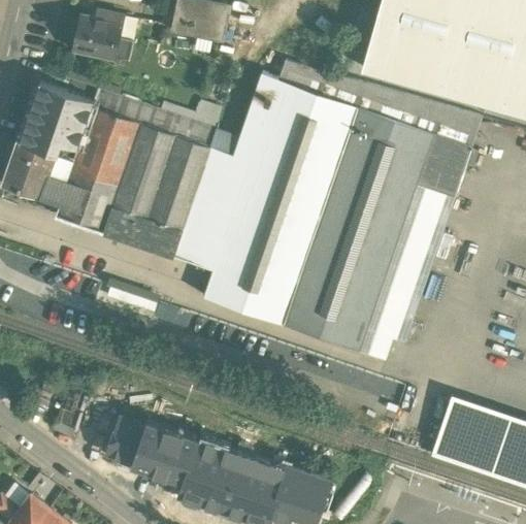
[(226,7),(191,0),(175,0),(169,33),(218,43),(226,7)]
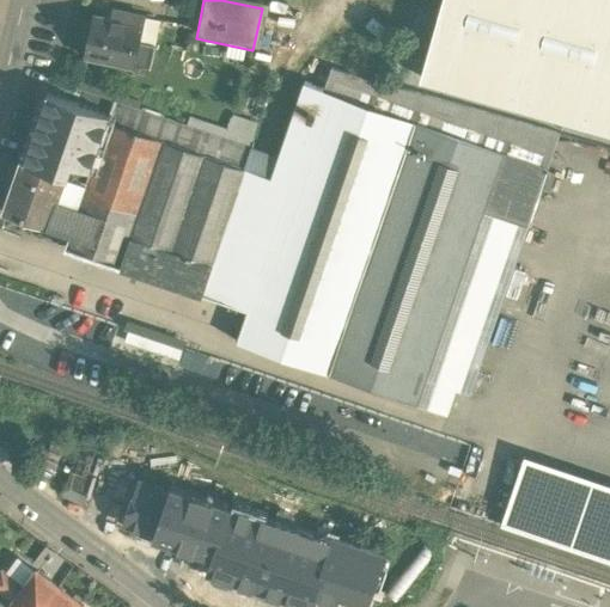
[(609,0),(441,0),(419,83),(609,136),(609,0)]
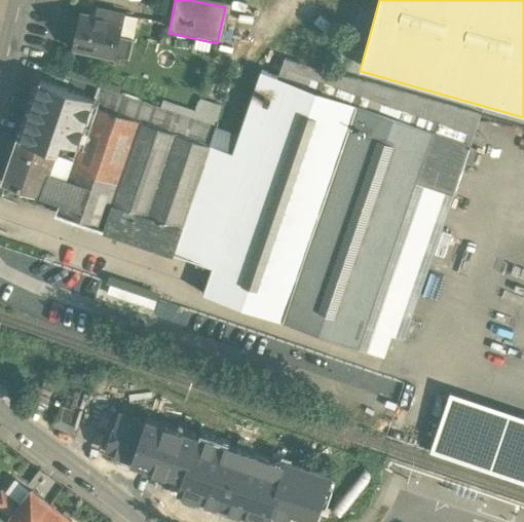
[(78,16),(71,51),(114,61),(115,58),(126,60),(129,42),(117,39),(122,17),(96,11),(94,20),(78,16)]
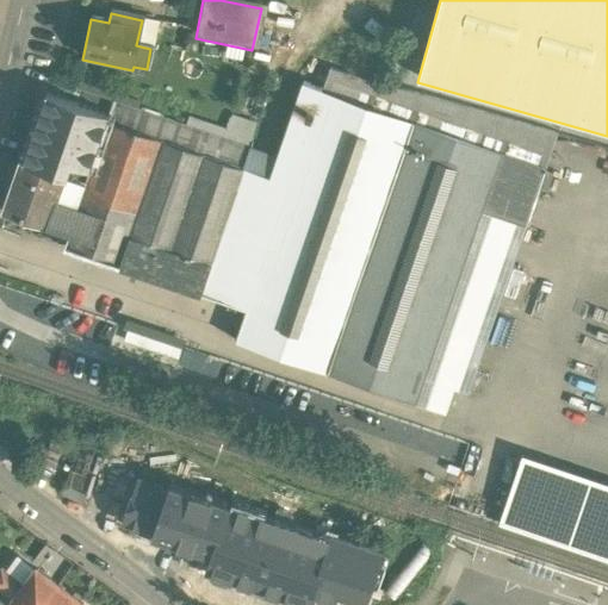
[(556,137),(329,74),(327,74),(321,92),(301,86),(268,180),(243,172),(106,126),(88,173),(87,173),(82,187),(64,237),(67,237),(62,251),(206,300),(244,312),(234,343),(444,415),(452,391),(467,395),(556,137)]
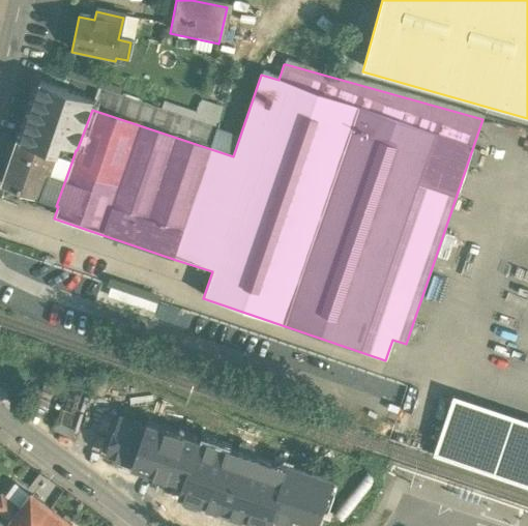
[(92,103),(39,84),(19,144),(57,156),(61,145),(76,150),(77,150),(92,110),(94,104),(92,103)]
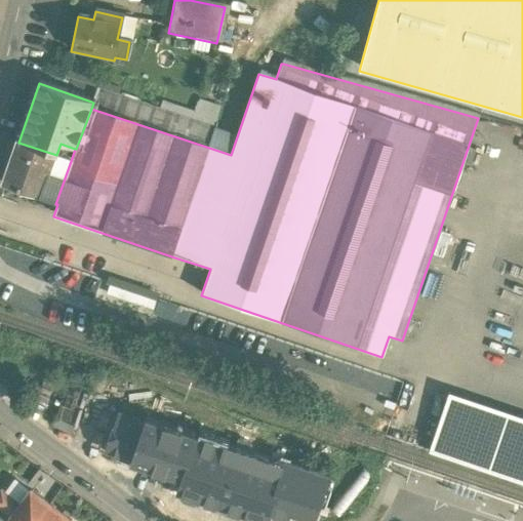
[(214,130),(95,90),(91,102),(93,103),(91,109),(209,148),(214,130)]
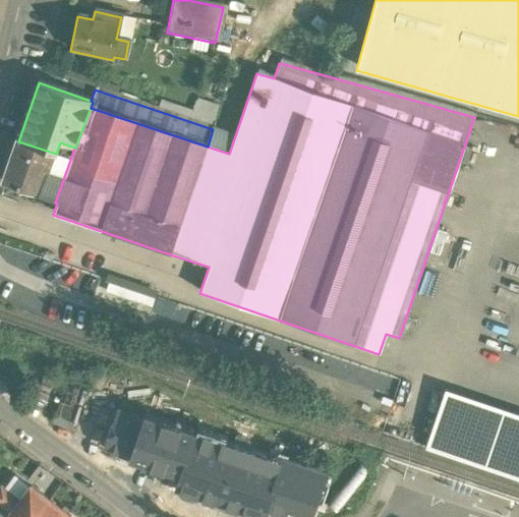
[(56,154),(18,141),(2,184),(38,196),(55,203),(70,160),(56,154)]
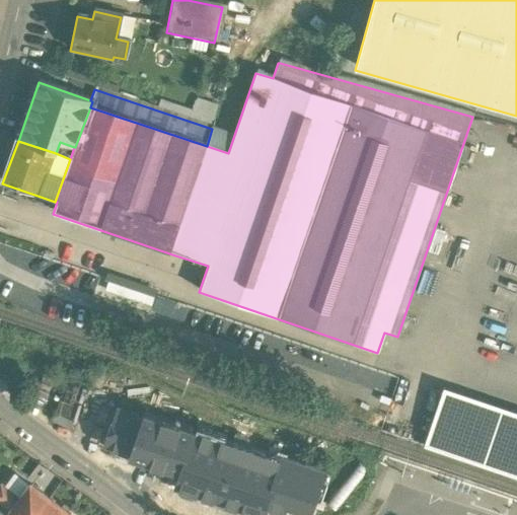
[(65,381),(43,373),(35,394),(58,402),(65,381)]
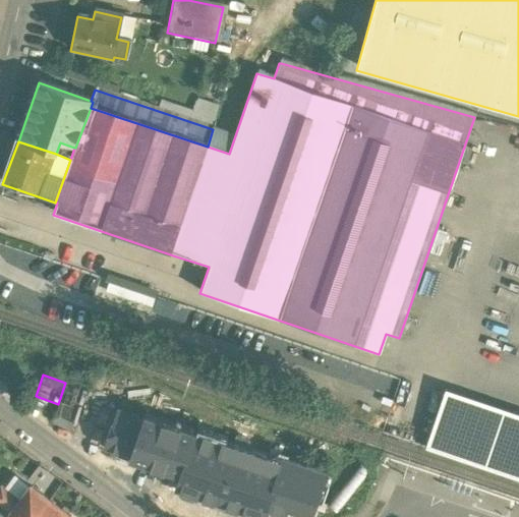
[(88,389),(65,382),(65,383),(58,404),(54,416),(76,423),(88,389)]
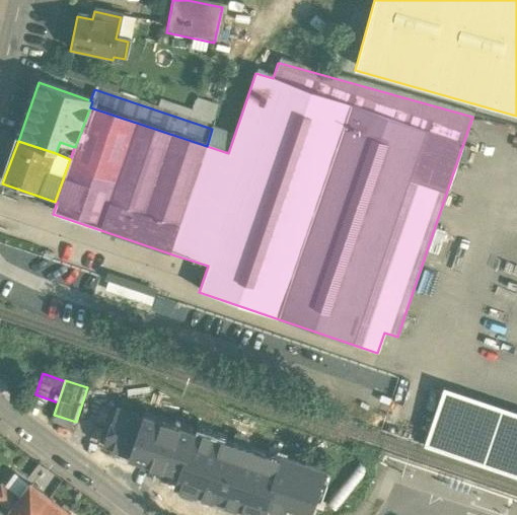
[(424,449),(516,482),(516,414),(445,389),(424,449)]
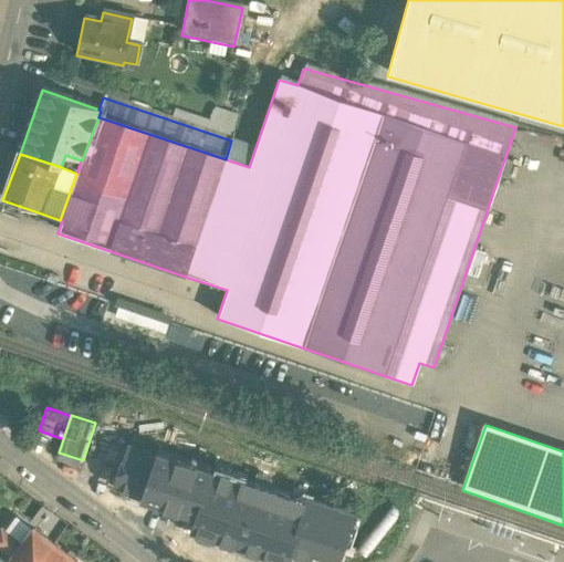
[(157,460),(132,451),(121,487),(145,495),(157,460)]
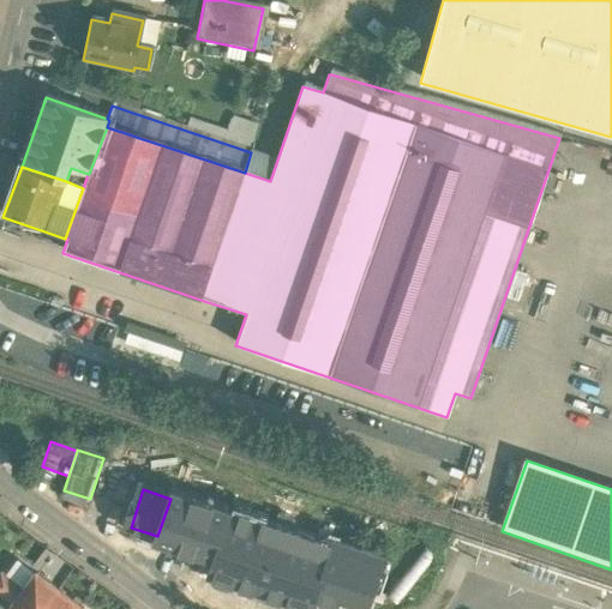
[(198,505),(172,495),(171,499),(157,536),(156,540),(214,559),(229,514),(198,505)]
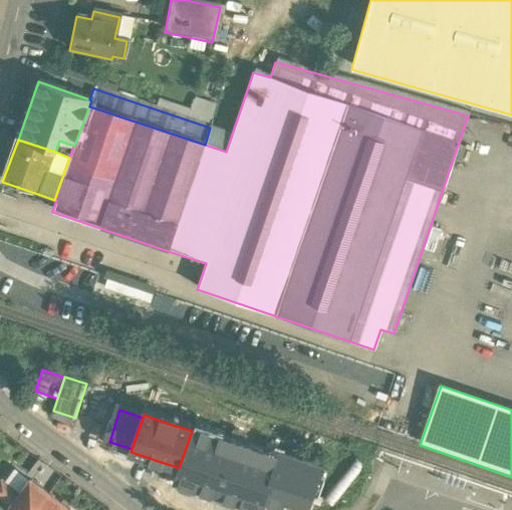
[(332,479),(192,431),(179,468),(170,494),(217,509),(304,509),(307,502),(322,507),(332,479)]
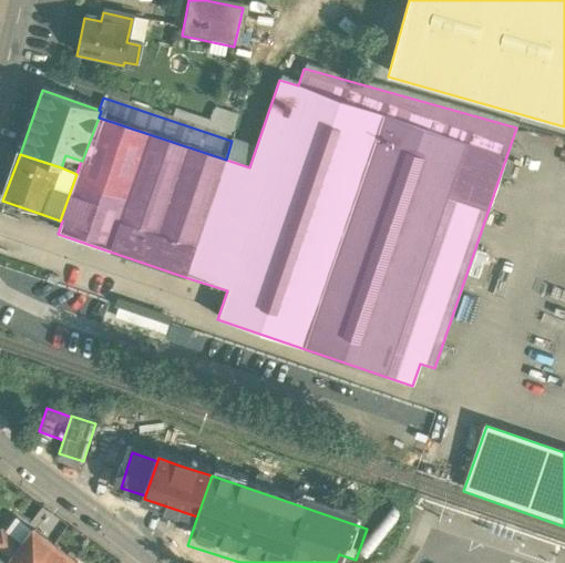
[(10,562),(41,562),(52,549),(31,533),(19,550),(10,562)]
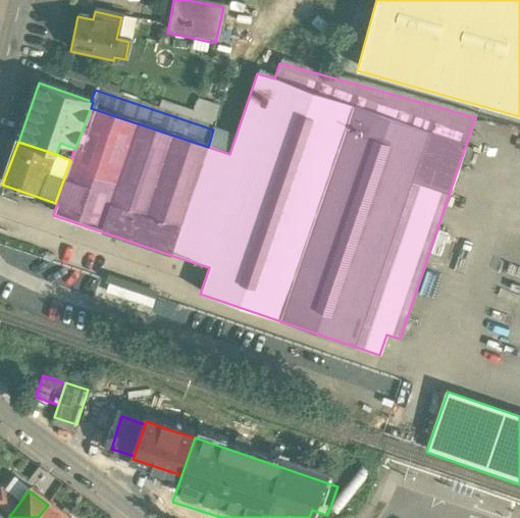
[(17,506),(0,493),(0,510),(9,517),(17,506)]
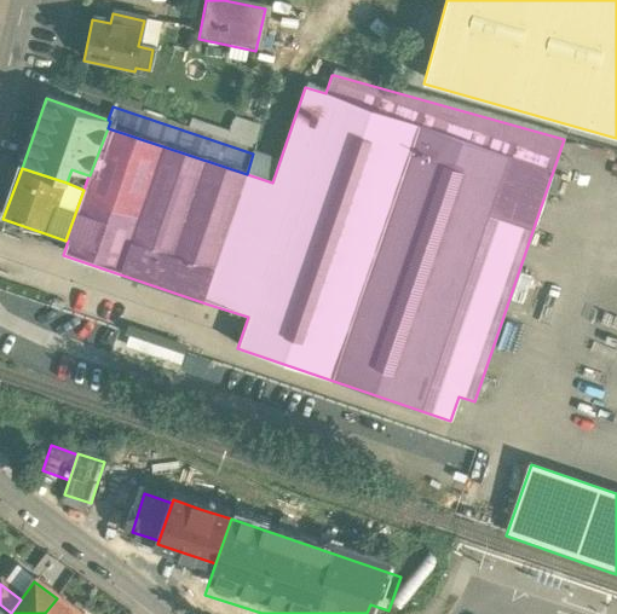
[(57,598),(45,613),(75,613),(57,598)]
